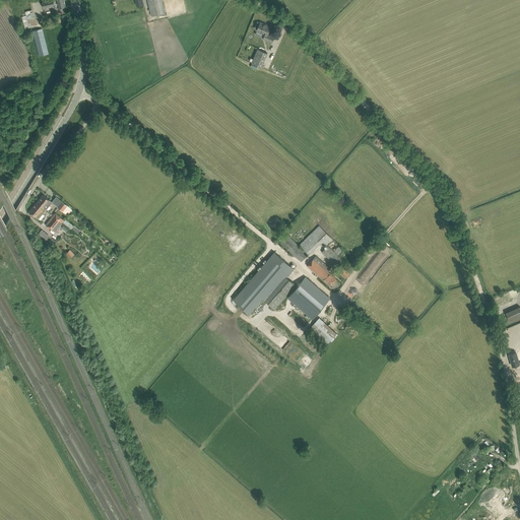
[(55,8),(65,6),(64,0),(41,0),(43,7),(54,5),(55,8)]
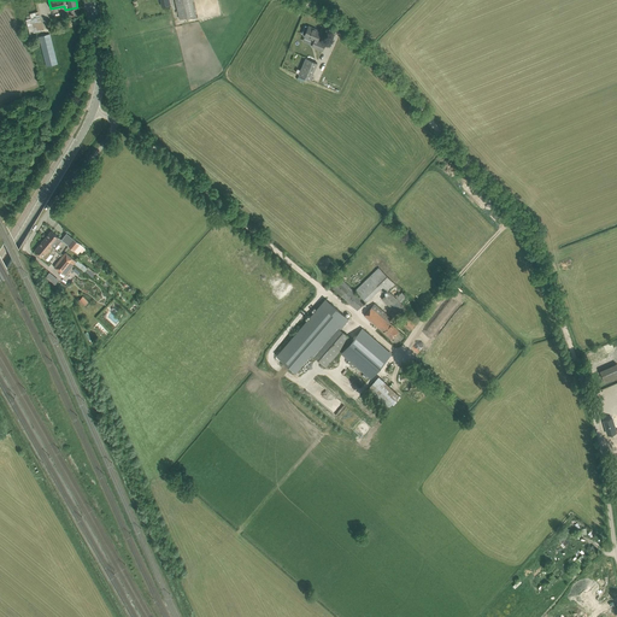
[(195,16),(192,0),(175,0),(180,19),(195,16)]
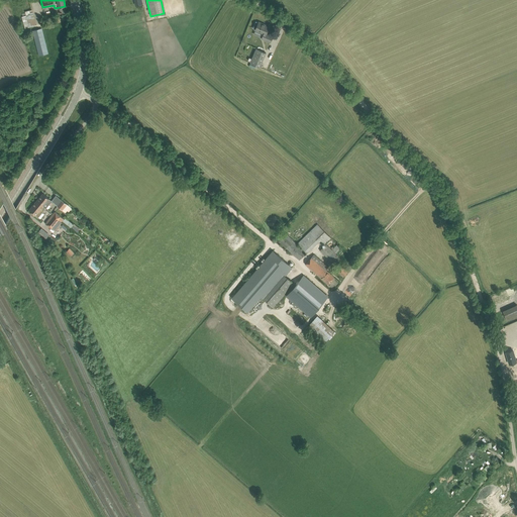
[(36,25),(32,11),(21,14),(25,28),(36,25)]
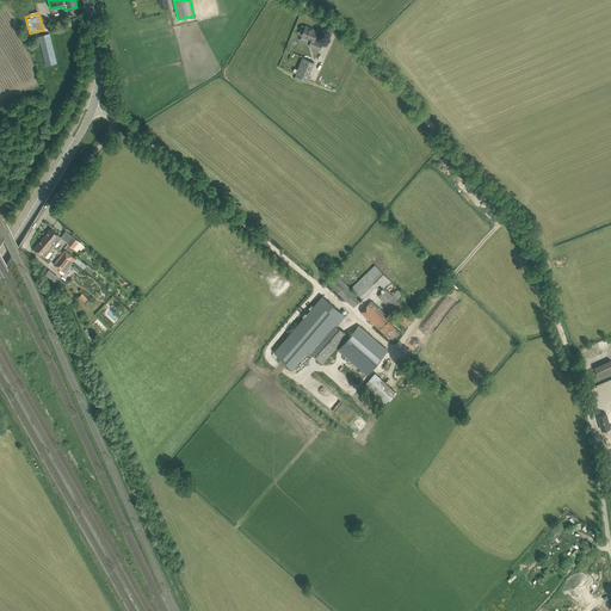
[(306,25),(306,26),(302,25),(300,34),(302,35),(301,36),(312,39),(309,43),(314,45),(314,47),(320,50),(322,42),(316,39),(316,42),(314,41),(318,32),(310,29),(310,28),(306,25)]
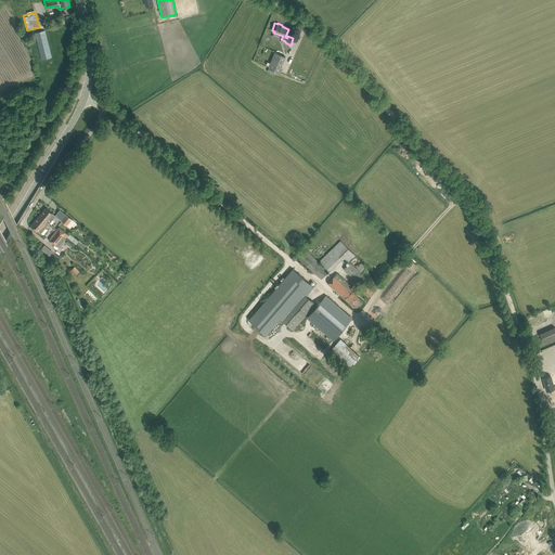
[(44,30),(35,33),(42,60),(51,56),(44,30)]
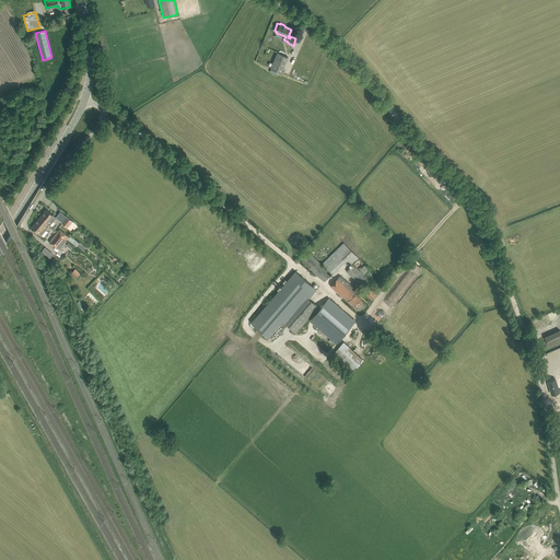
[(288,57),(278,53),(271,68),(281,72),(288,57)]
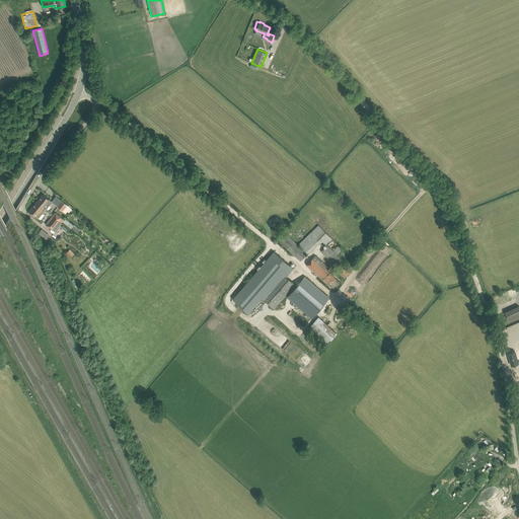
[(50,200),(47,197),(43,194),(38,201),(47,209),(52,202),(50,200)]
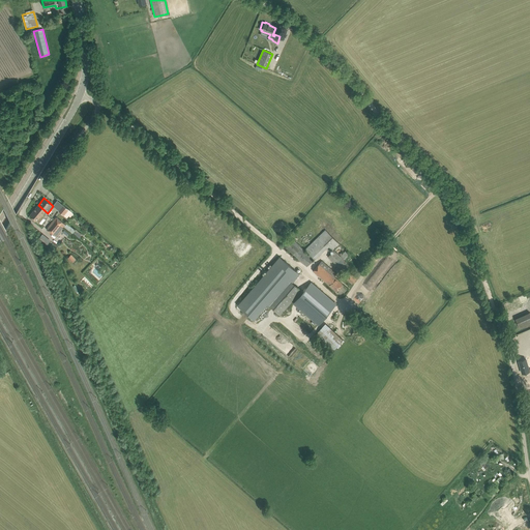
[(39,223),(48,213),(38,205),(30,215),(39,223)]
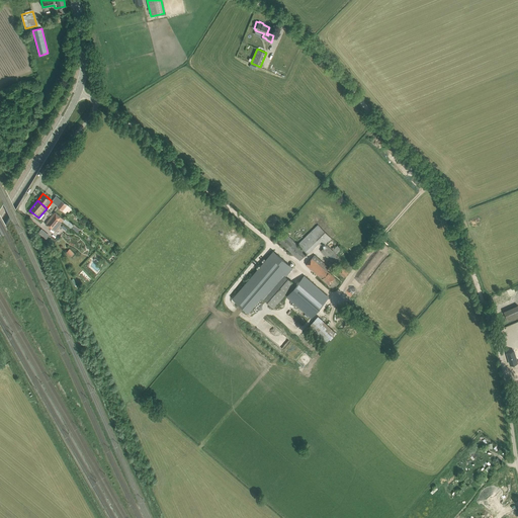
[(69,212),(72,208),(62,200),(58,205),(66,212),(67,211),(69,212)]
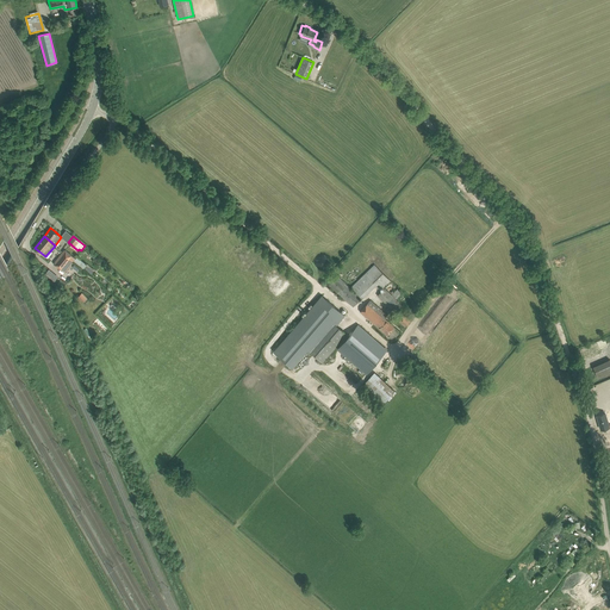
[(78,256),(75,259),(72,255),(64,250),(62,253),(73,261),(74,261),(91,274),(94,269),(78,256)]
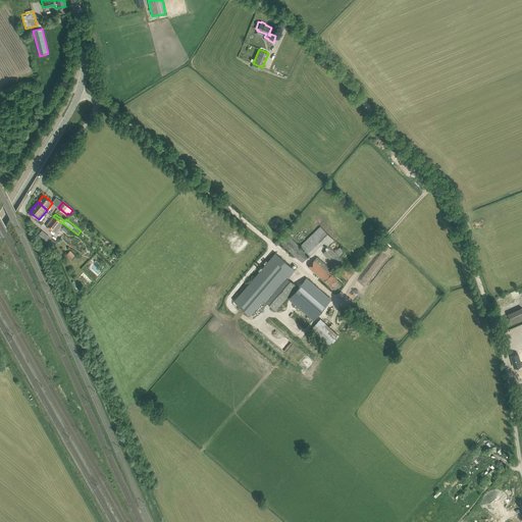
[(55,233),(62,223),(53,216),(46,225),(55,233)]
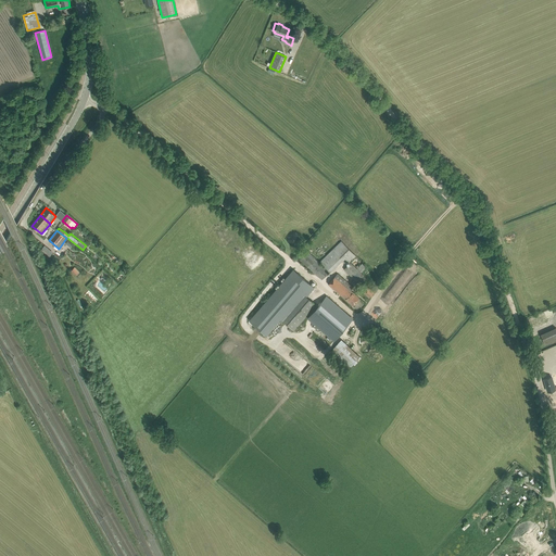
[(345,263),(349,260),(350,262),(356,256),(341,241),(320,261),(330,272),(342,260),(345,263)]
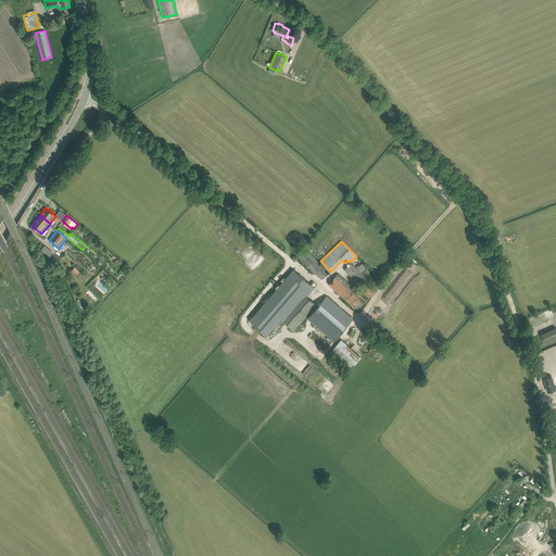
[(321,279),(326,275),(329,270),(307,251),(300,260),(321,279)]
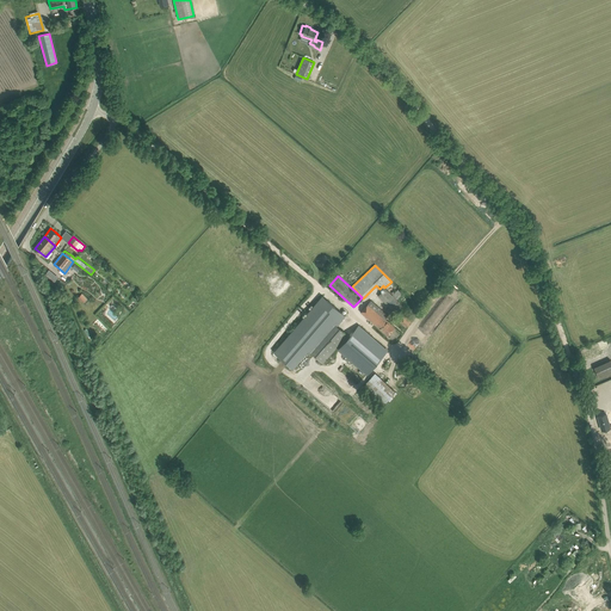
[(378,296),(392,308),(397,302),(396,300),(403,294),(399,289),(392,295),(386,289),(378,296)]
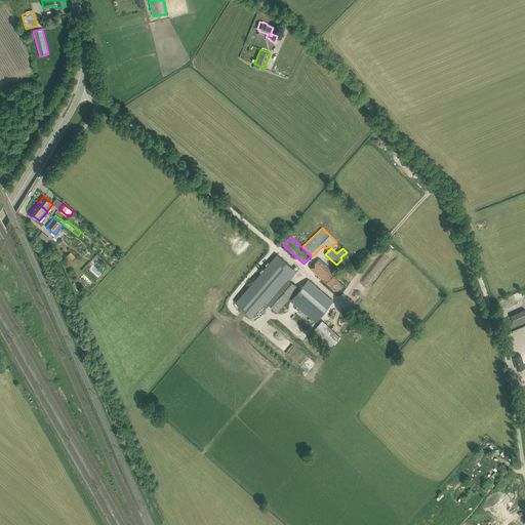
[(75,257),(71,252),(67,255),(72,260),(75,257)]
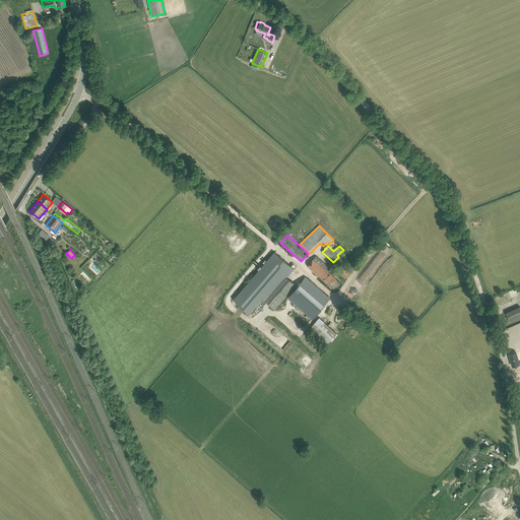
[(274,252),(234,300),(250,314),(262,299),(262,298),(282,274),(286,277),(294,269),(274,252)]
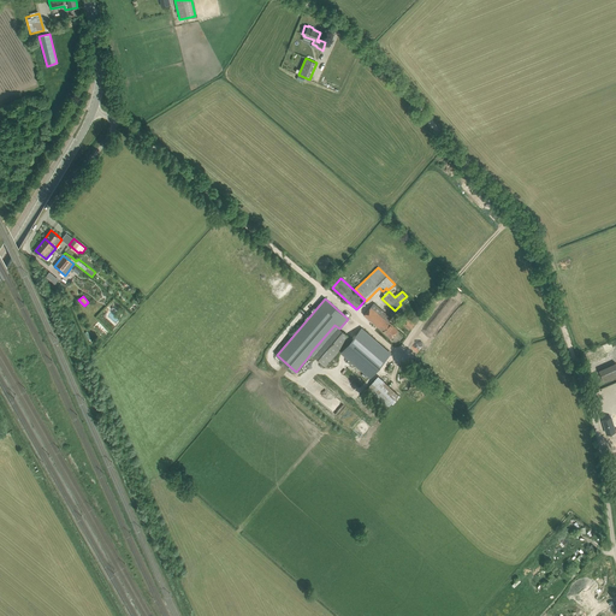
[(391,338),(397,330),(389,323),(391,319),(373,303),(363,314),(391,338)]
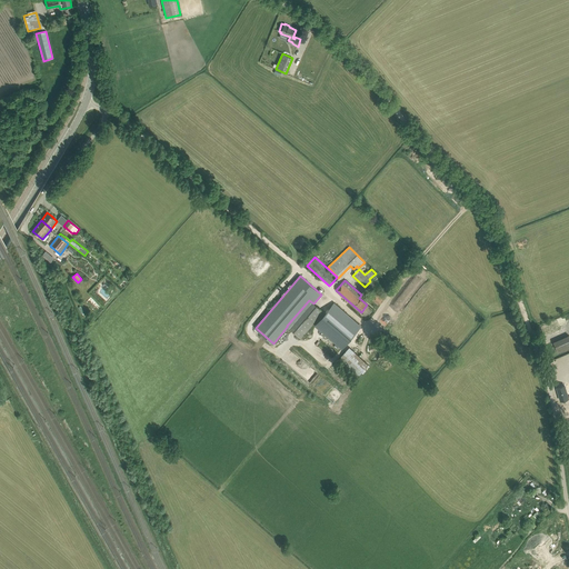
[(376,293),(371,298),(378,305),(382,299),(376,293)]
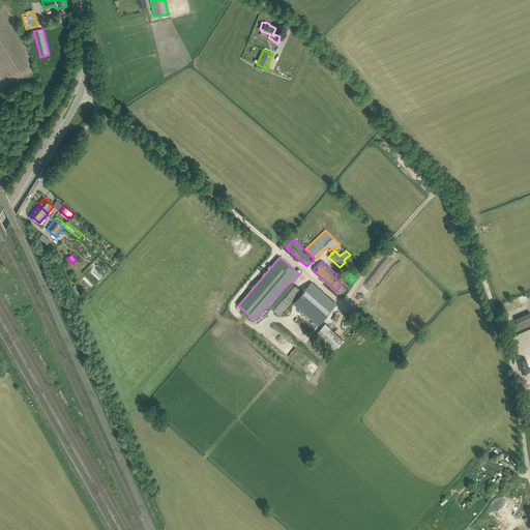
[(267,304),(281,315),(301,290),(292,283),(288,280),(267,303),(267,304)]
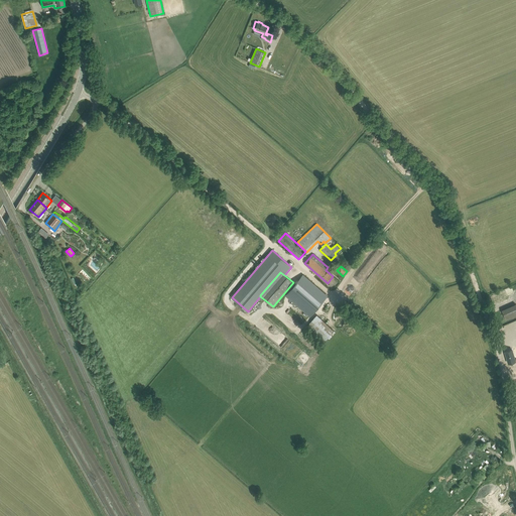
[(314,309),(324,300),(327,296),(302,275),(291,288),(298,294),(314,309)]
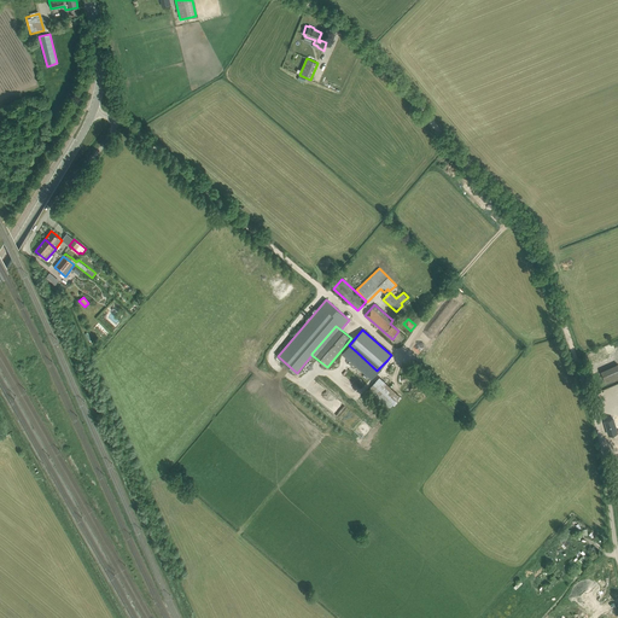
[(601,372),(606,383),(617,377),(617,365),(601,372)]
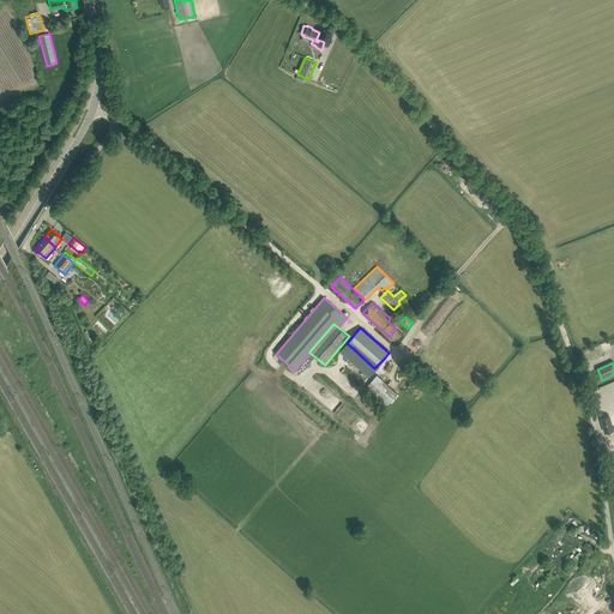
[(365,389),(385,408),(397,393),(377,374),(365,389)]
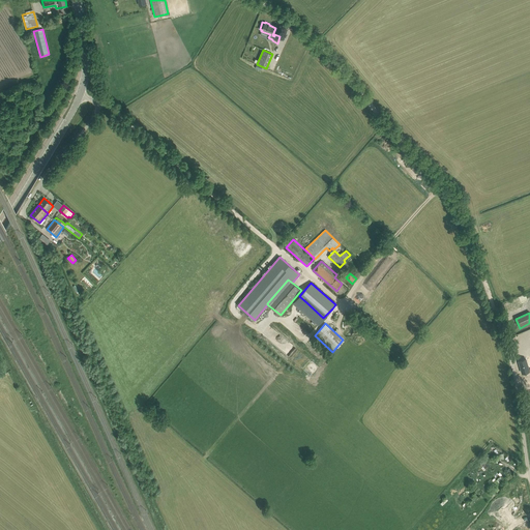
[(529,358),(519,361),(522,374),(529,371),(529,358)]
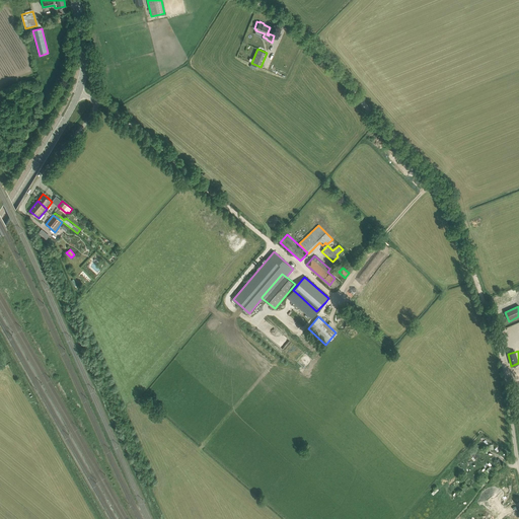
[(495,469),(491,465),(486,469),(490,473),(495,469)]
